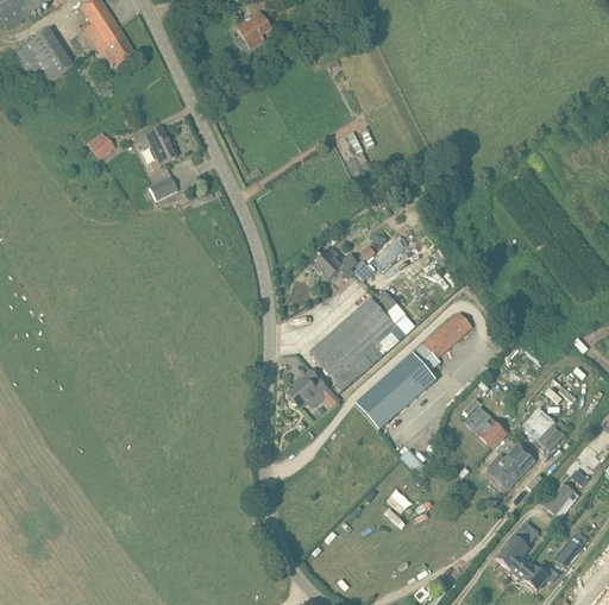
[(0,0),(0,17),(6,27),(48,0),(0,0)]
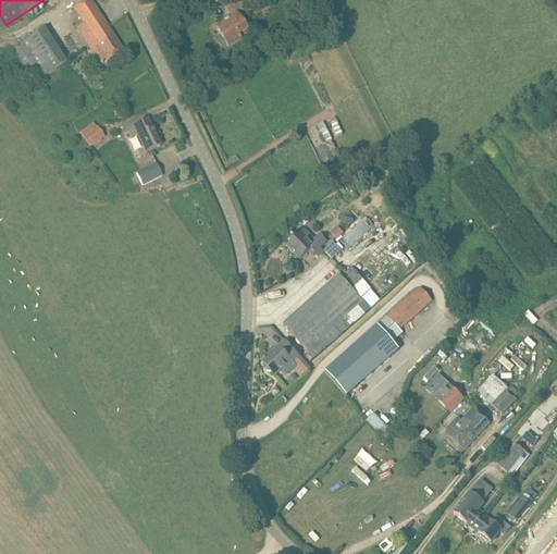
[(103,62),(124,49),(91,0),(83,0),(73,7),(83,21),(76,25),(93,50),(99,46),(101,49),(97,52),(103,62)]
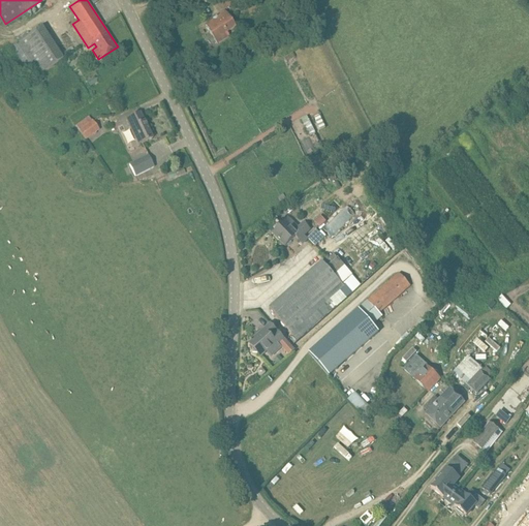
[(219,0),(224,8),(236,0),(219,0)]
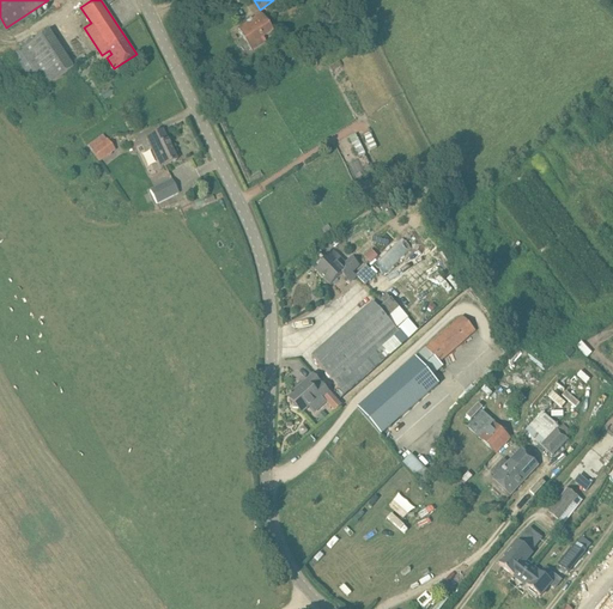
[(242,34),(252,48),(263,40),(261,36),(273,28),(261,10),(238,26),(243,32),(242,34)]
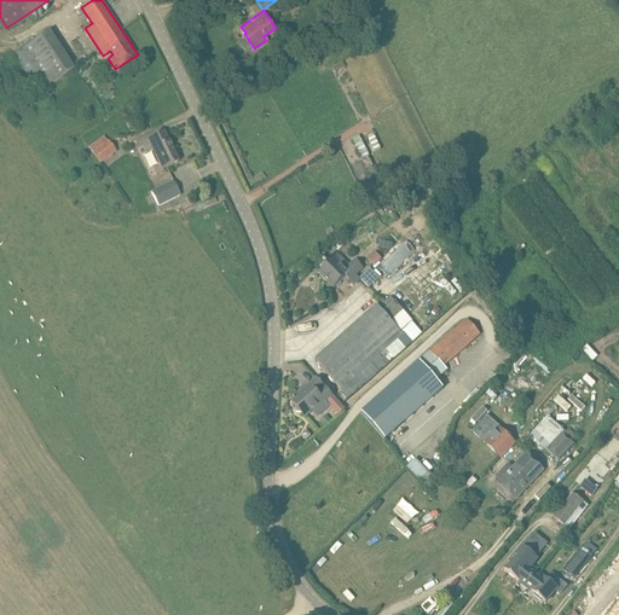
[(74,65),(50,29),(13,52),(38,90),(74,65)]
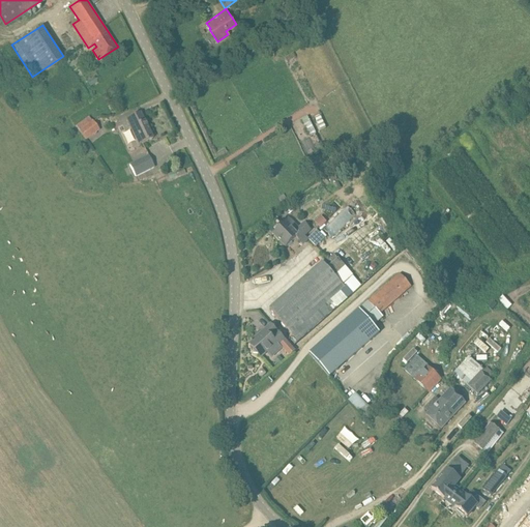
[(139,143),(153,137),(145,118),(144,119),(140,111),(126,117),(139,143)]
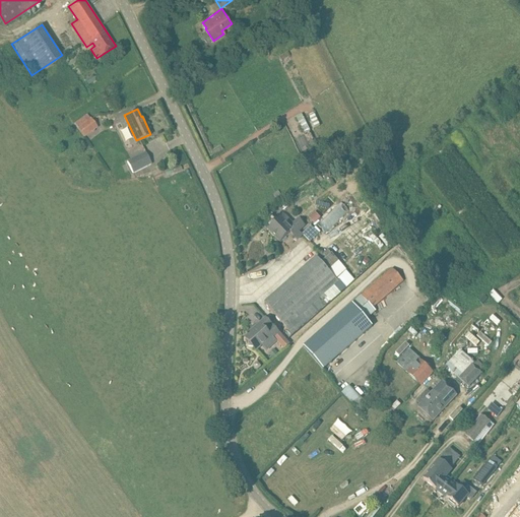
[(309,113),(315,126),(320,124),(313,111),(309,113)]
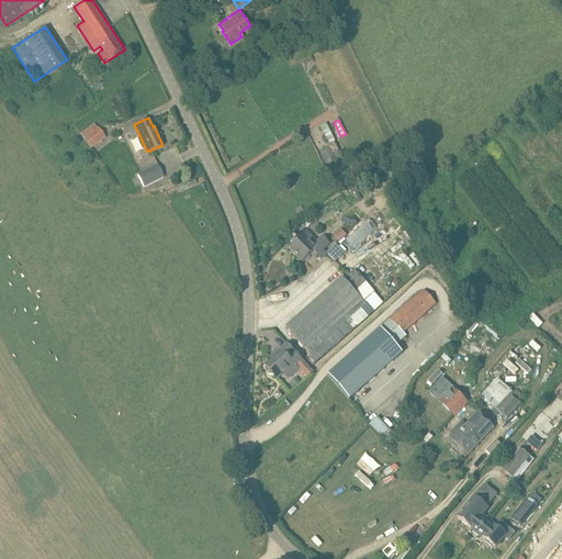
[(83,136),(91,146),(107,135),(99,125),(83,136)]
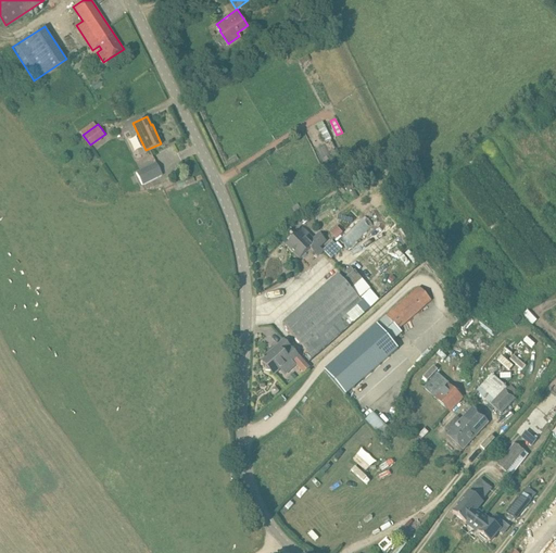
[(319,128),(325,140),(331,138),(326,125),(319,128)]
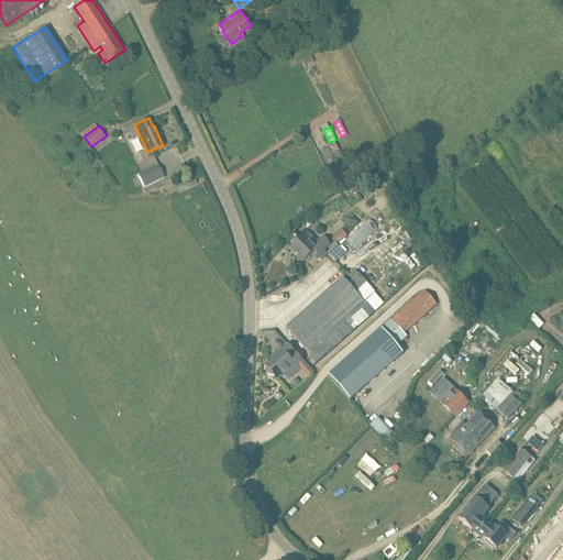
[(163,176),(156,163),(138,173),(142,180),(144,185),(163,176)]
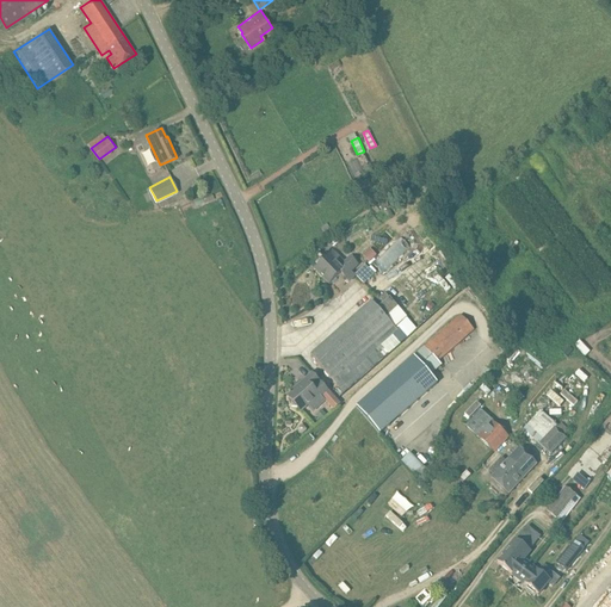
[(211,191),(203,196),(205,200),(214,197),(211,191)]
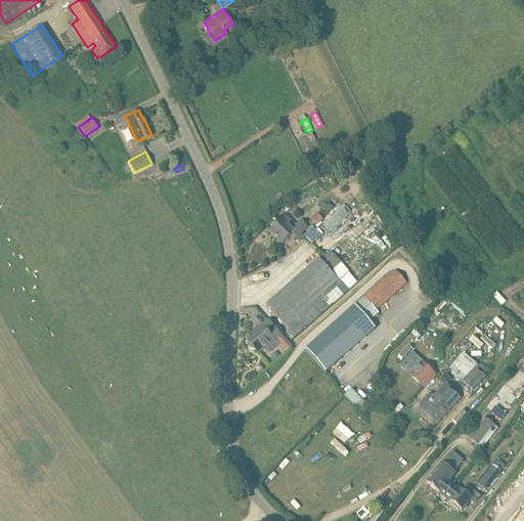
[(324,174),(328,178),(334,175),(331,170),(324,174)]
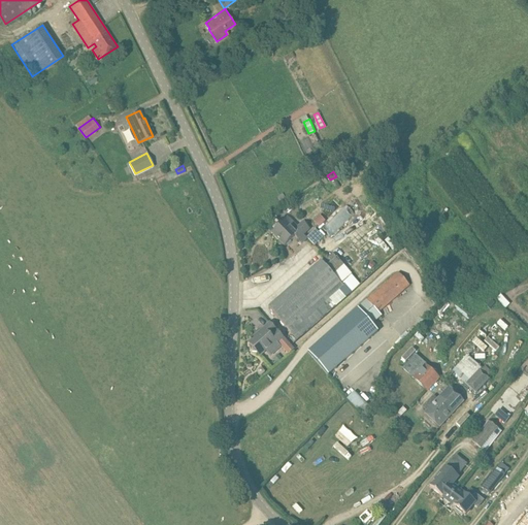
[(332,214),(340,203),(335,199),(327,209),(332,214)]
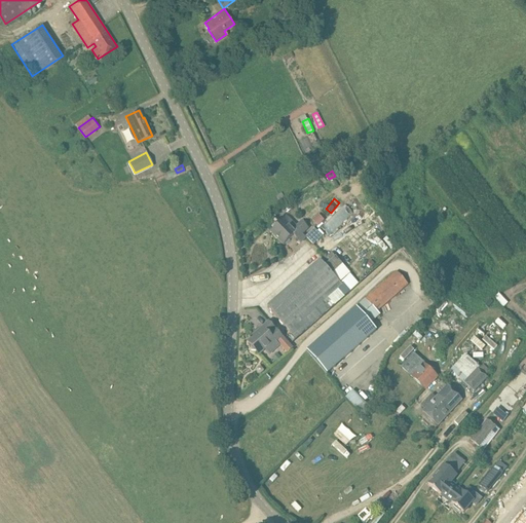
[(330,232),(353,210),(345,201),(322,224),(330,232)]
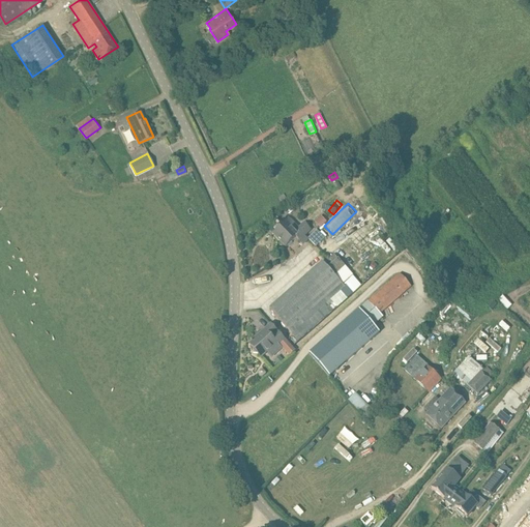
[(302,211),(307,216),(315,209),(310,204),(302,211)]
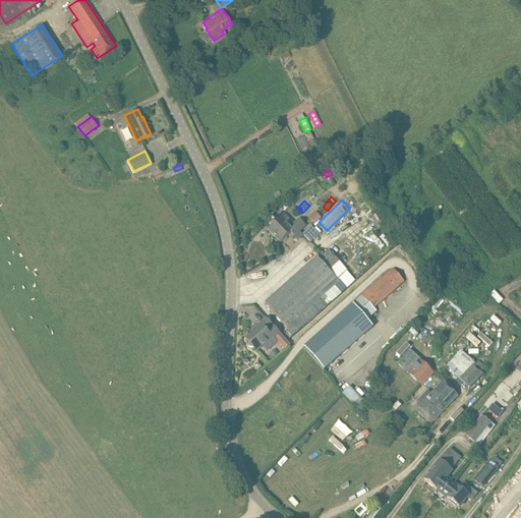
[(321,216),(314,210),(309,216),(314,221),(321,216)]
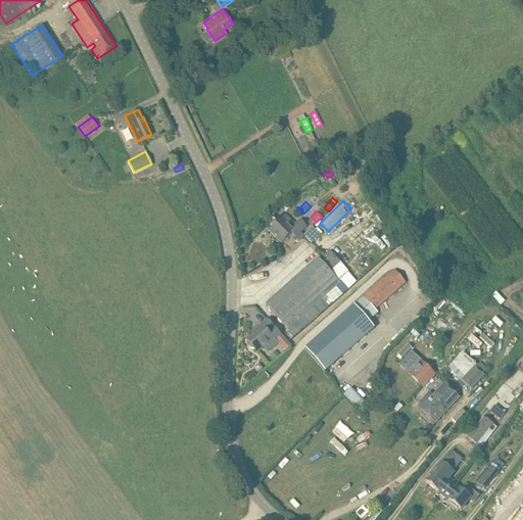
[(304,233),(300,230),(306,224),(300,217),(291,226),(280,215),(273,221),(275,223),(270,228),(282,241),(292,232),(299,239),(304,233)]
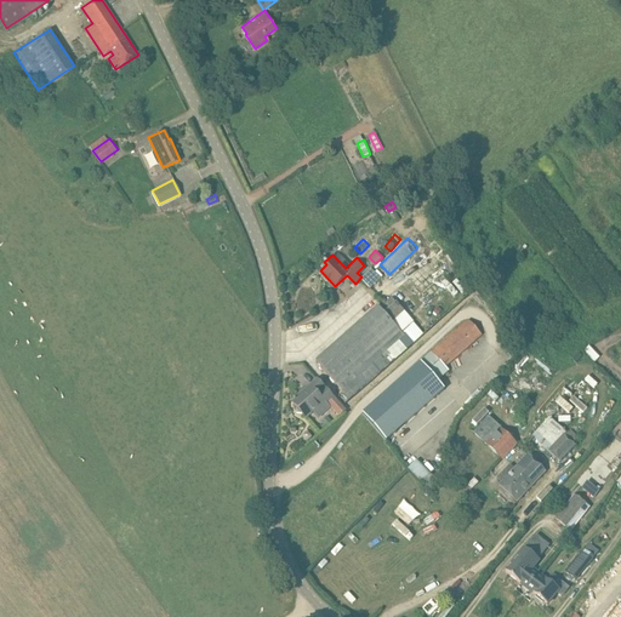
[(362,276),(370,286),(381,276),(372,267),(362,276)]
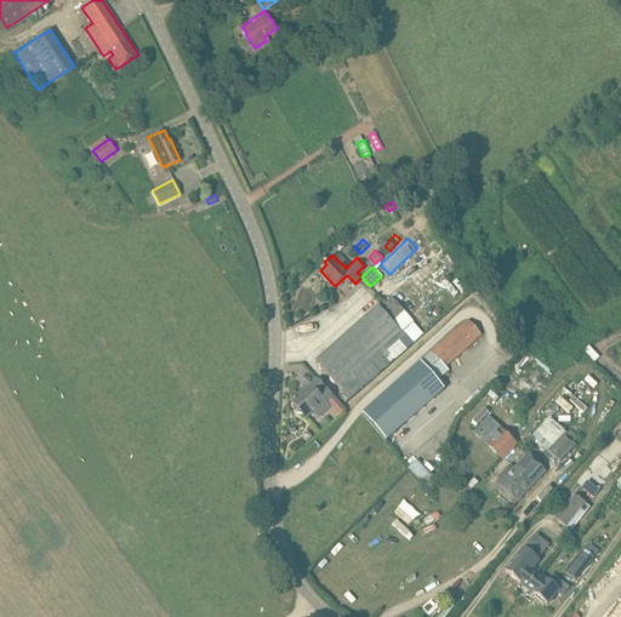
[(388,308),(403,329),(415,320),(399,300),(388,308)]
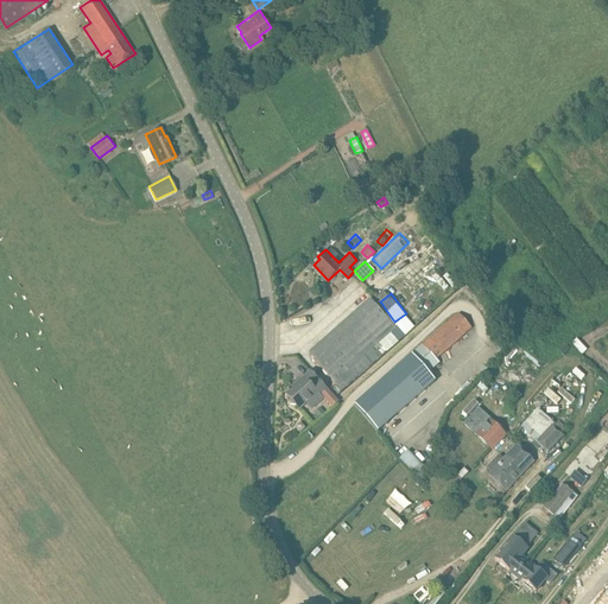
[(384,350),(378,343),(396,326),(371,298),(310,351),(342,388),(384,350)]
